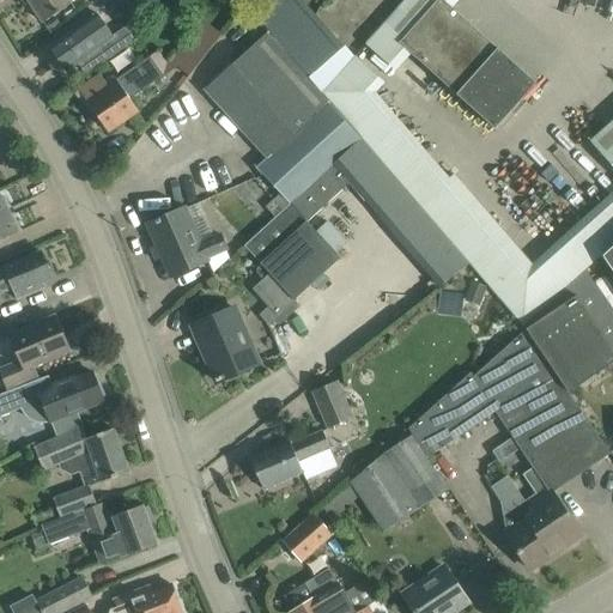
[(72,5),(68,0),(26,0),(42,24),(72,5)]
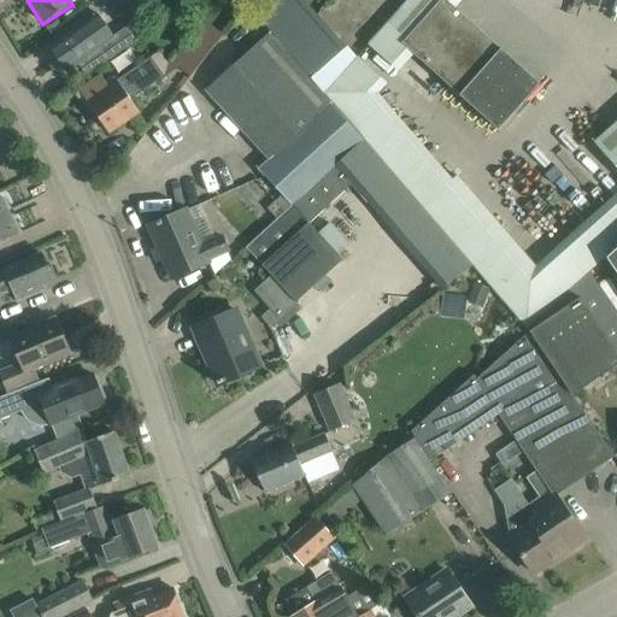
[(498,130),(539,84),(454,9),(460,0),(406,0),(368,43),(398,71),(412,54),(498,130)]
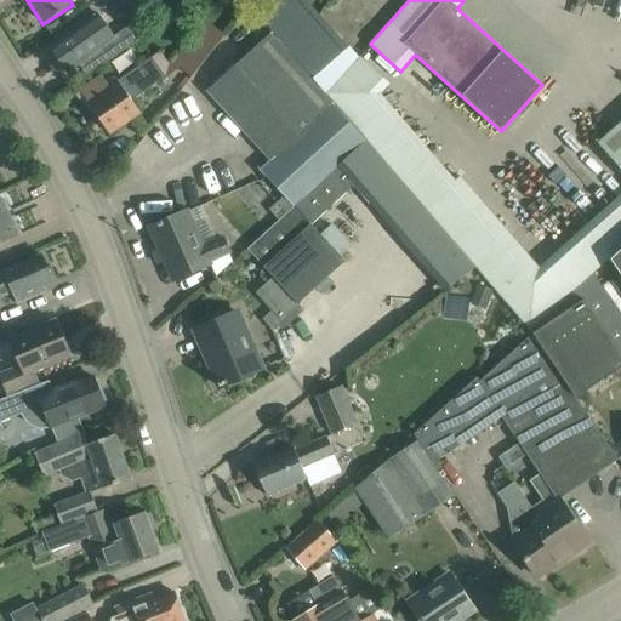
[(114,38),(98,15),(50,49),(67,73),(79,64),(86,75),(137,41),(129,29),(114,38)]
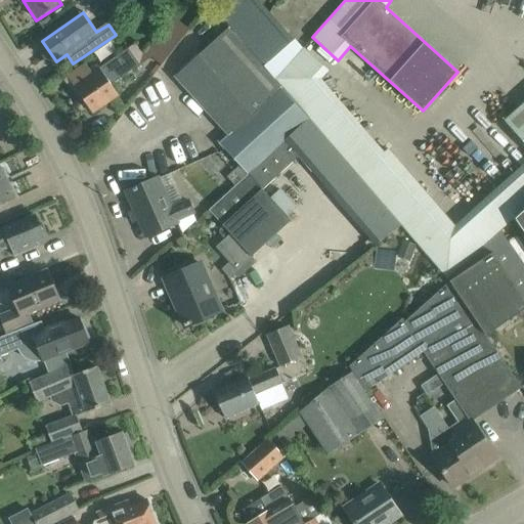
[(145,52),(145,53),(151,57),(162,66),(181,41),(165,28),(145,52)]
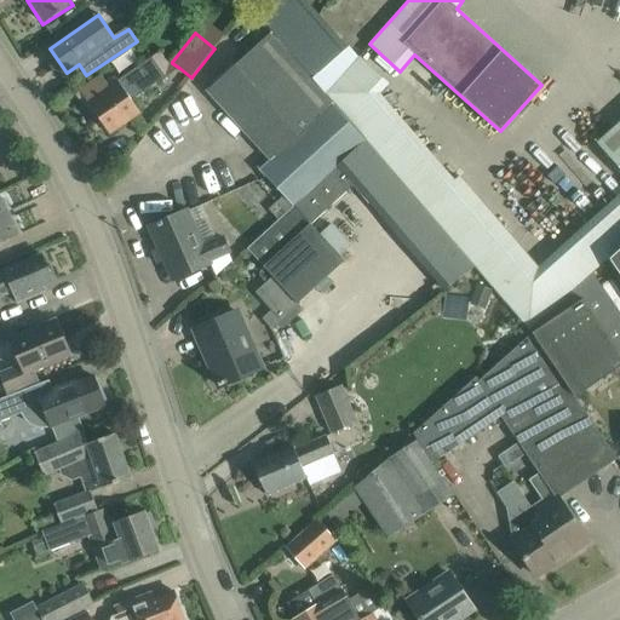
[(268,211),(277,220),(293,206),(366,141),(325,93),(271,33),(206,92),(270,161),(259,171),(282,196),(268,211)]
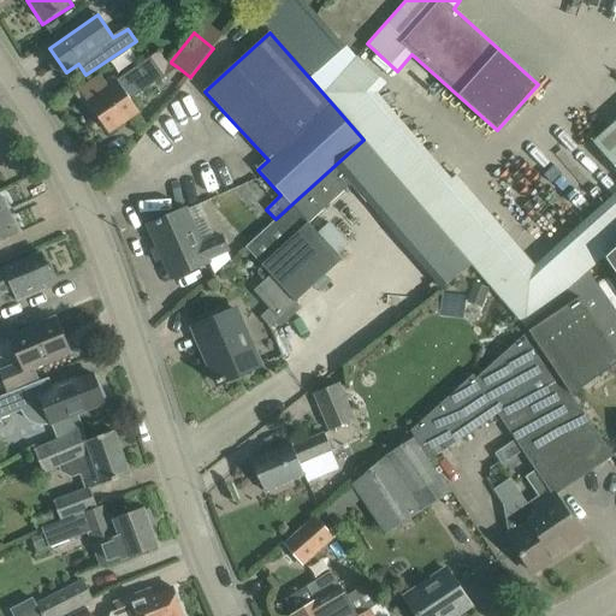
[(81,94),(78,96),(96,118),(98,118),(108,135),(129,122),(138,114),(130,101),(161,80),(148,61),(117,83),(114,77),(106,83),(100,75),(98,77),(78,90),(81,94)]
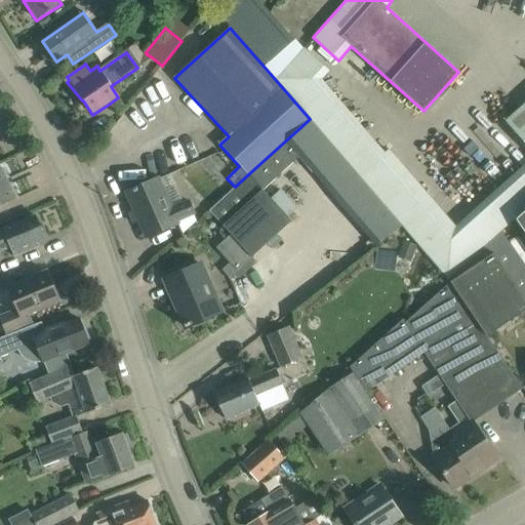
[(524,104),(506,121),(524,144),(524,104)]
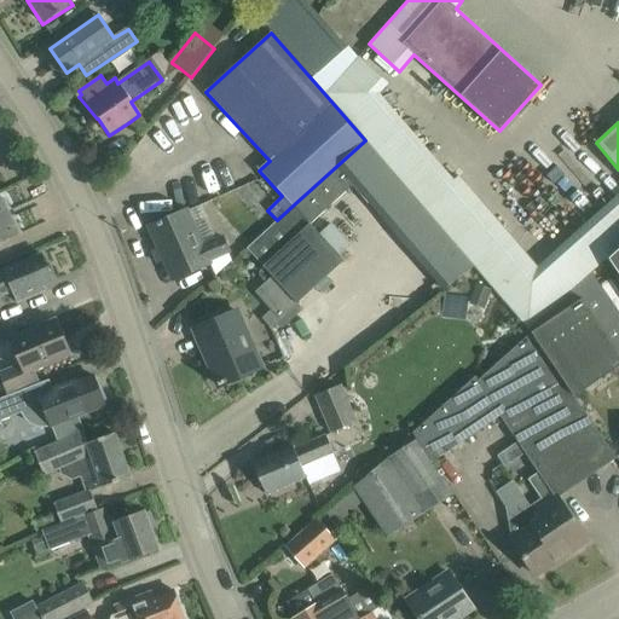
[(456,184),(427,213),(474,267),(496,291),(528,330),(563,299),(537,267),(461,180),(456,184)]
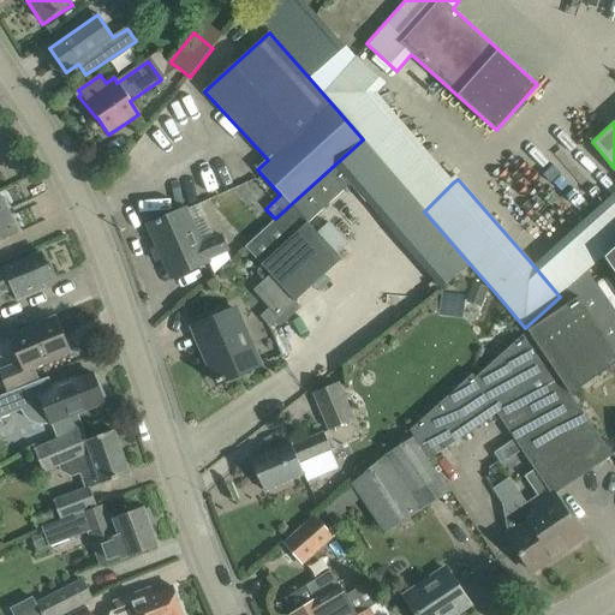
[(604,257),(614,246),(614,191),(533,266),(560,297),(587,272),(604,257)]
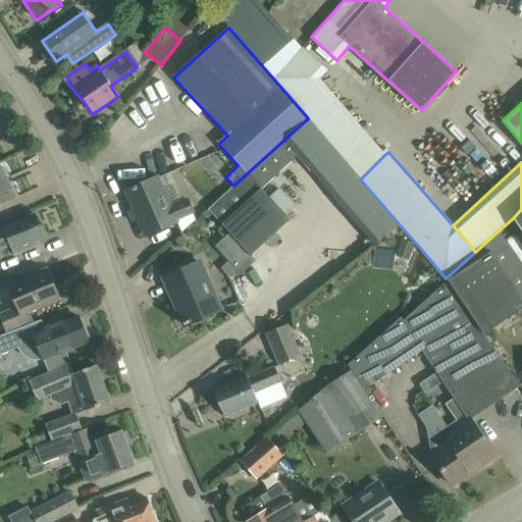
[(0,205),(15,198),(1,168),(0,169),(0,205)]
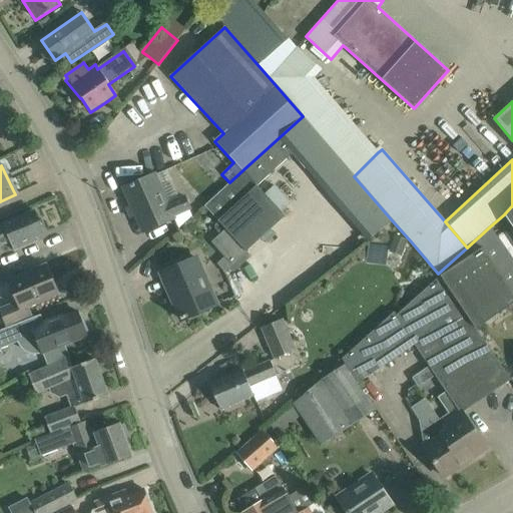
[(203,206),(225,229),(245,252),(285,216),(242,170),(229,182),(203,206)]
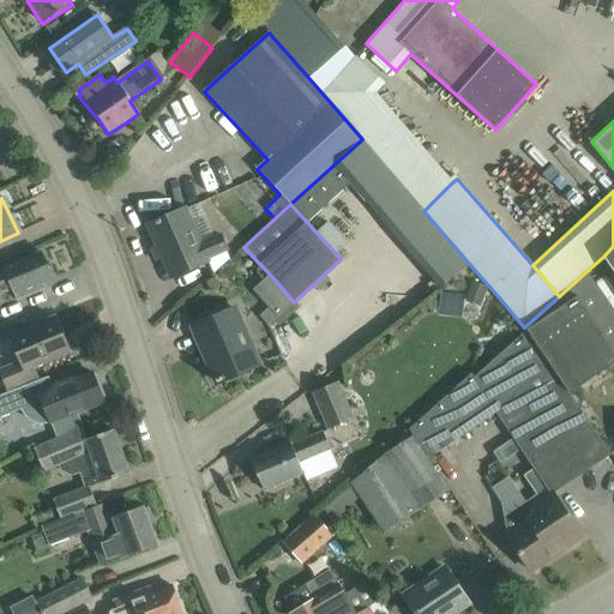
[(169,216),(148,226),(170,278),(192,269),(208,262),(206,259),(226,251),(227,251),(220,235),(214,238),(199,245),(184,210),(169,216)]
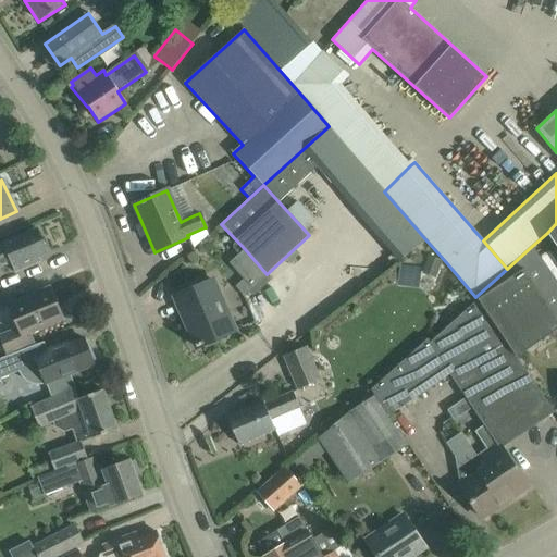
[(556,223),(547,233),(556,247),(556,223)]
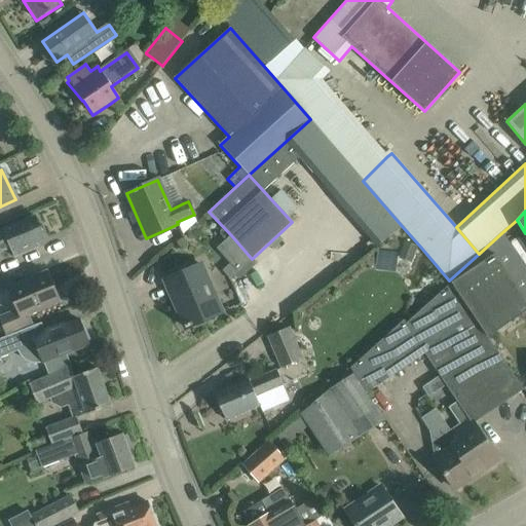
[(0,252),(10,248),(15,259),(33,251),(31,246),(44,239),(35,217),(3,230),(0,231),(0,252)]
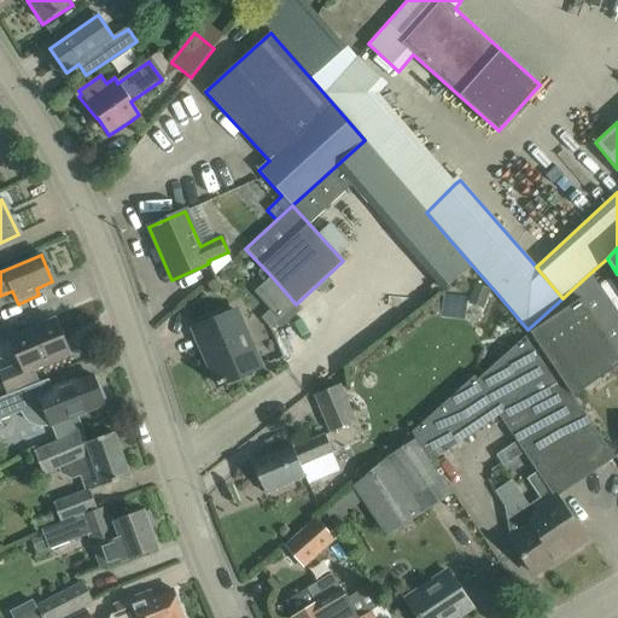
[(553,495),(554,494),(610,455),(613,459),(614,459),(572,395),(617,365),(617,315),(590,273),(563,298),(528,330),(530,333),(477,380),(473,377),(412,432),(430,460),(499,414),(553,495)]
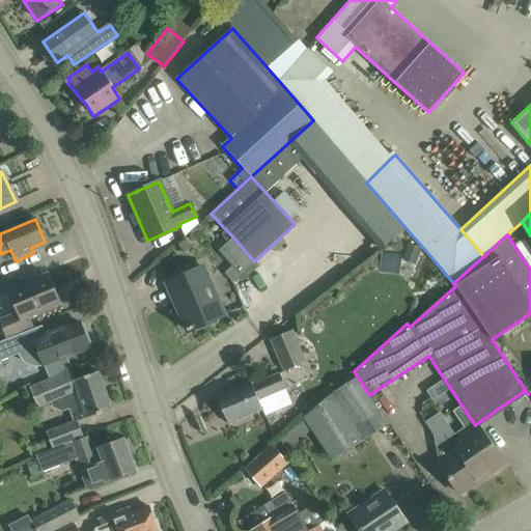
[(231,281),(254,261),(233,238),(218,251),(232,267),(225,273),(231,281)]
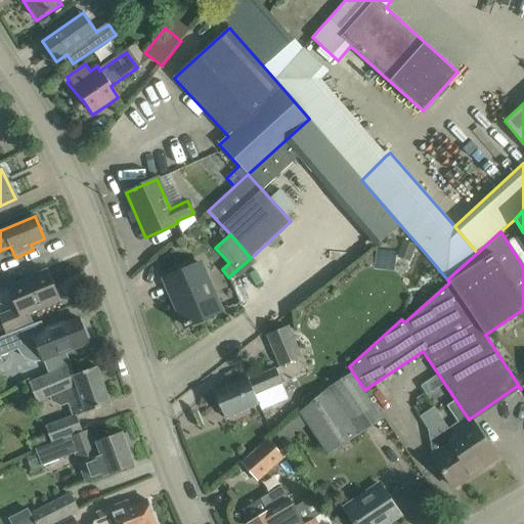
[(183,324),(184,328),(220,311),(200,264),(164,279),(172,298),(176,297),(187,322),(183,324)]
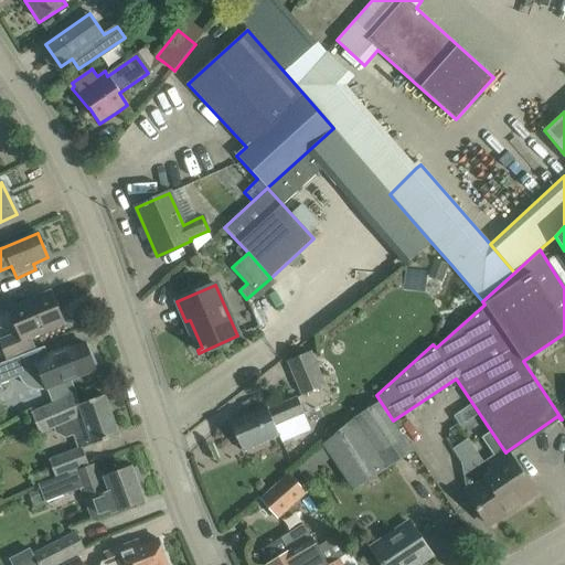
[(0,341),(0,343),(7,359),(33,348),(30,339),(63,324),(50,292),(9,309),(20,333),(0,341)]
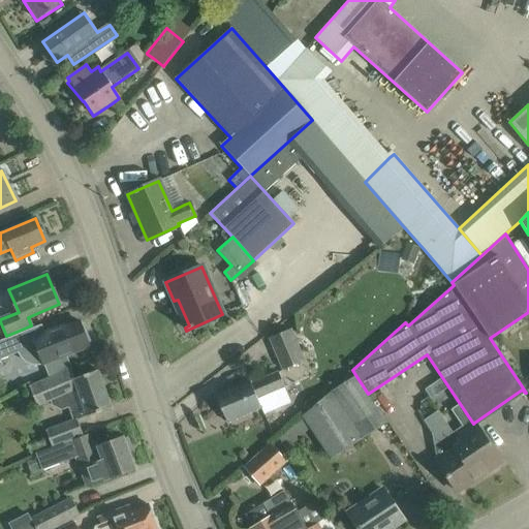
[(44,332),(41,324),(0,341),(0,360),(18,353),(21,359),(25,362),(29,364),(34,366),(38,366),(43,365),(48,376),(53,373),(70,367),(66,355),(89,347),(88,345),(91,343),(87,333),(83,332),(79,321),(65,328),(63,324),(44,332)]
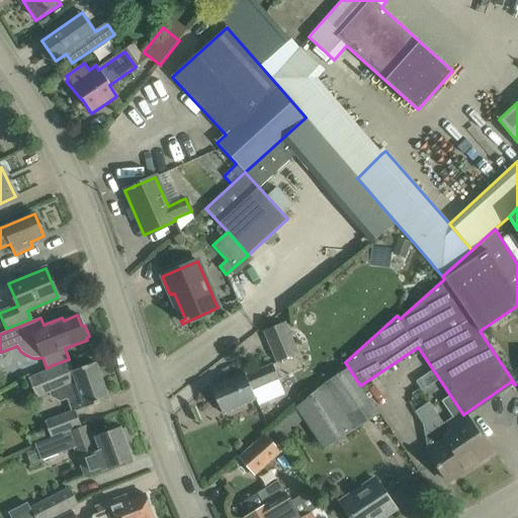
[(298,353),(285,323),(264,331),(277,362),(298,353)]
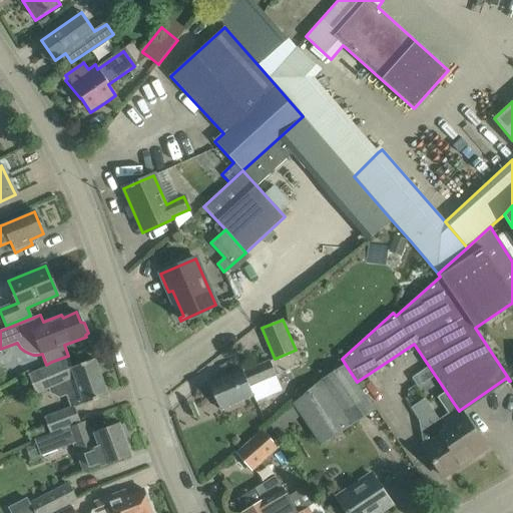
[(59,398),(79,392),(84,404),(107,396),(94,360),(72,367),(68,356),(51,362),(46,365),(47,366),(28,374),(36,394),(49,390),(51,394),(59,398)]
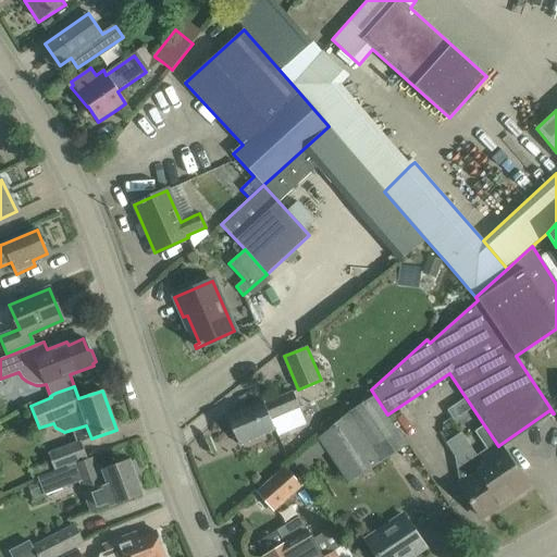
[(247,408),(226,417),(238,445),(259,436),(274,430),(276,429),(279,436),(306,424),(298,407),(299,407),(294,392),(265,404),(264,401),(247,408)]
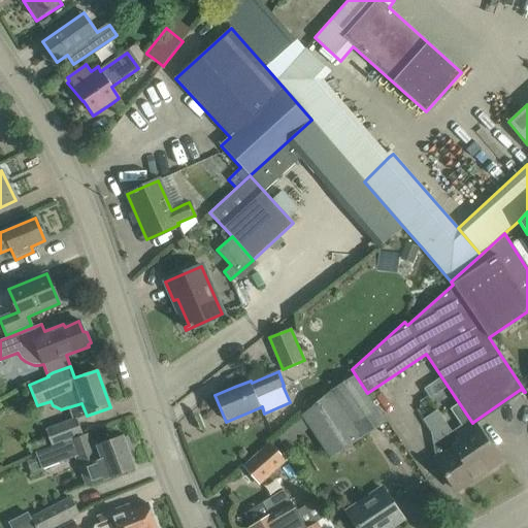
[(302,416),(270,443),(281,454),(309,429),(330,459),(385,422),(376,410),(354,376),(332,391),(301,416),(302,416)]
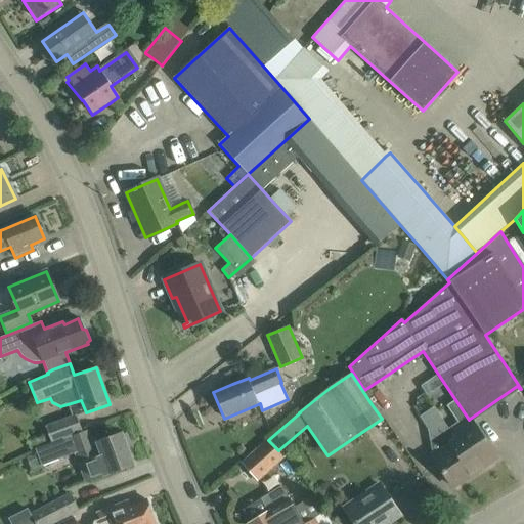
[(449,432),(438,416),(431,413),(423,420),(430,430),(434,457),(433,459),(452,487),(454,486),(453,484),(476,470),(477,471),(496,459),(470,419),(469,420),(449,432)]
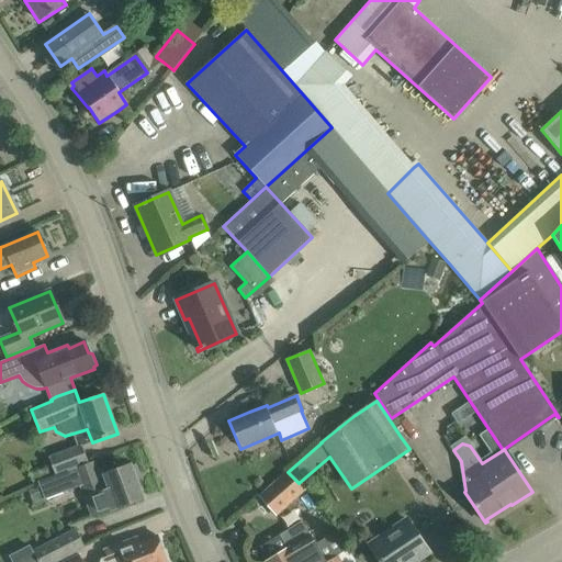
[(49,457),(56,476),(88,463),(81,445),(49,457)]
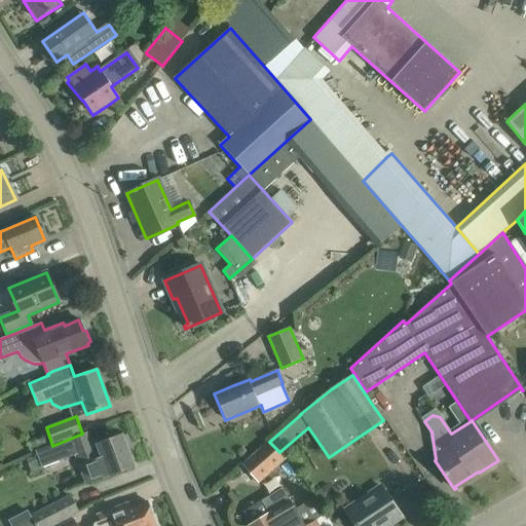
[(75,455),(86,484),(133,466),(126,450),(132,449),(126,435),(121,437),(121,436),(94,447),(88,434),(36,454),(41,467),(75,455)]
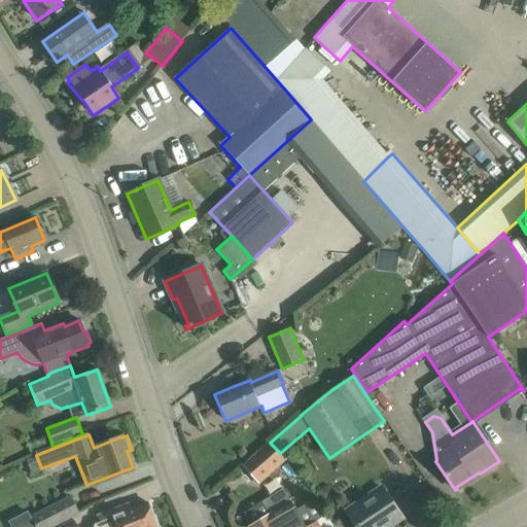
[(280,453),(270,443),(244,465),(259,482),(285,459),(280,453)]
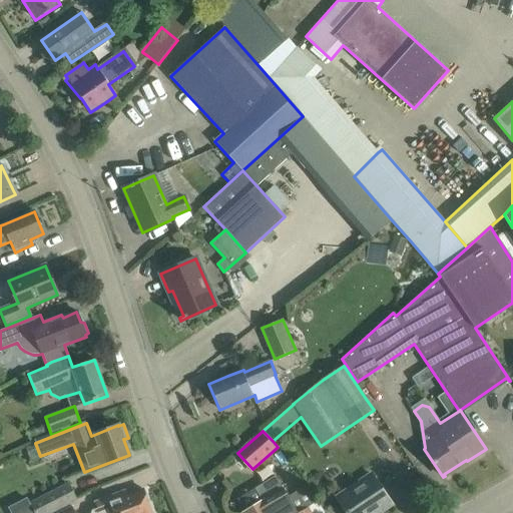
[(347,512),(378,512),(391,504),(371,475),(337,498),(347,512)]
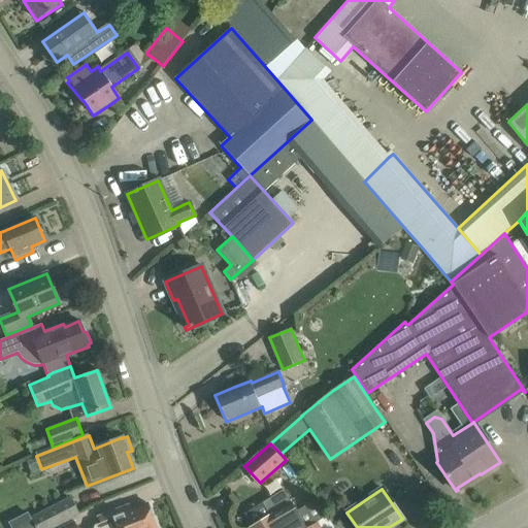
[(306,527),(307,527),(286,492),(265,503),(272,515),(251,527),(306,527)]
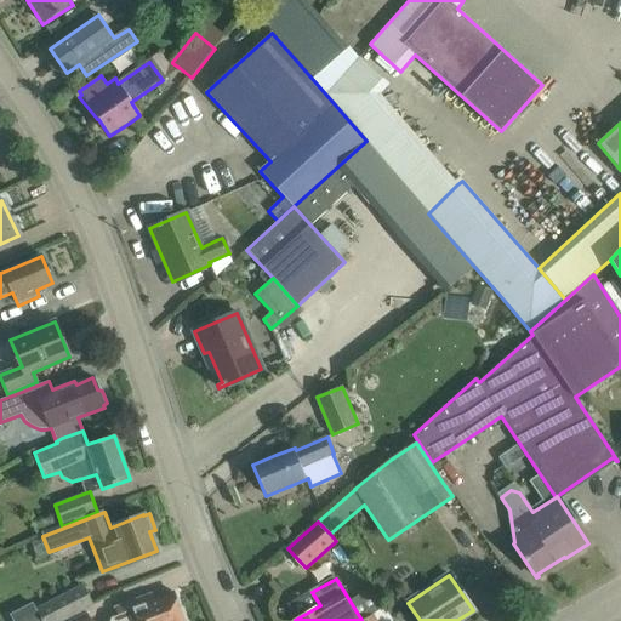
[(33,605),(18,613),(22,620),(64,620),(93,607),(83,585),(35,609),(33,605)]
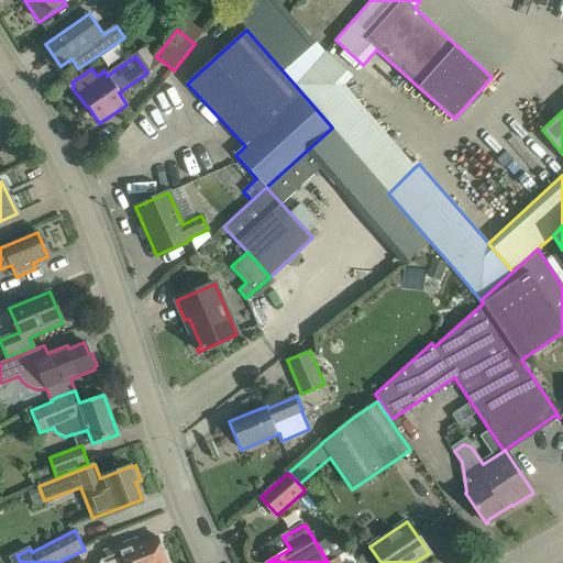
[(166,562),(156,537),(132,547),(130,542),(105,552),(107,559),(101,561),(100,562),(166,562)]
